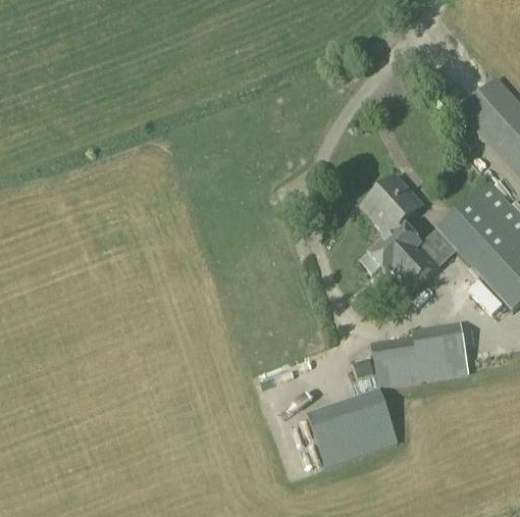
[(519,101),(507,87),(499,76),(459,112),(468,122),(519,179),(519,101)]
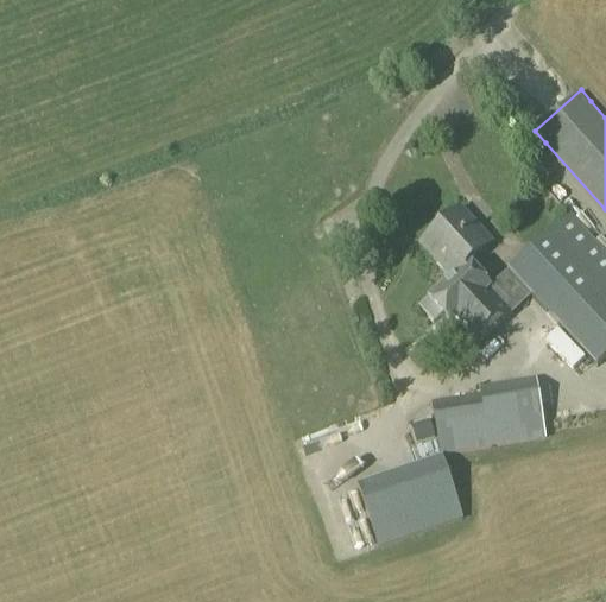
[(492,285),(471,261),(494,239),(462,204),(421,242),(452,276),(429,296),(430,297),(422,304),(435,318),(443,311),(453,321),(446,327),(468,350),(530,293),(509,271),(492,285)]
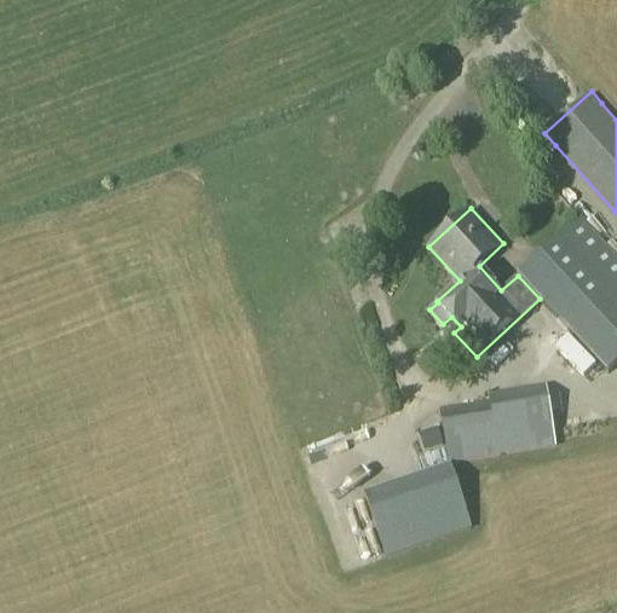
[(563,235),(518,276),(540,299),(605,370),(616,358),(616,254),(582,217),(563,235)]
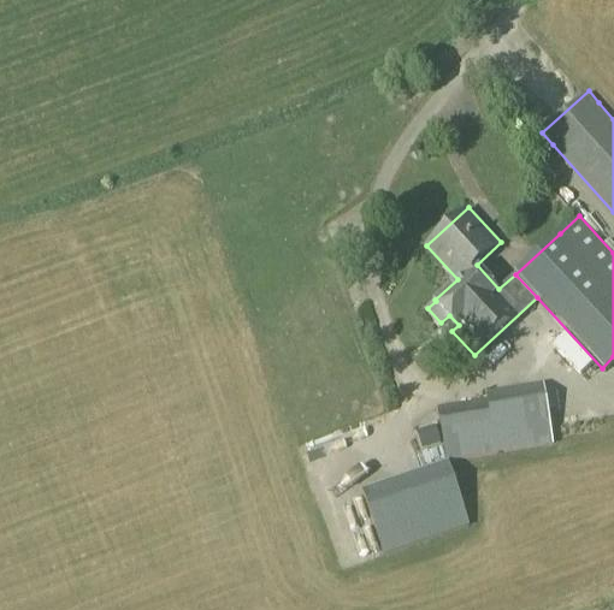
[(447,460),(554,440),(555,440),(554,431),(544,379),(486,389),(488,395),(438,403),(447,460)]
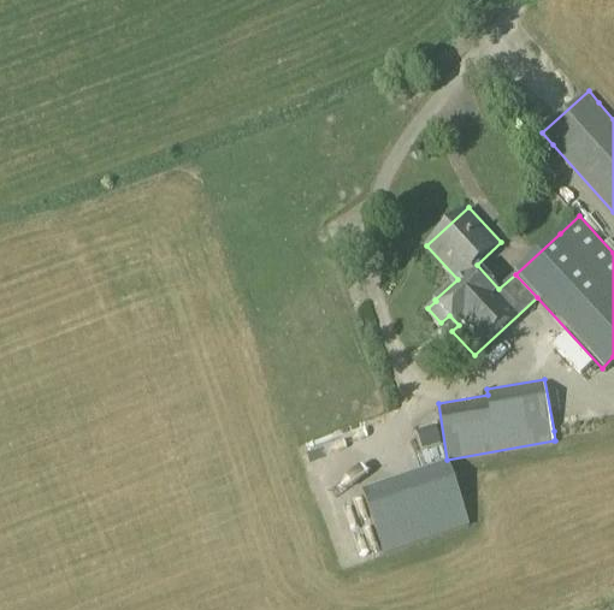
[(384,554),(471,523),(449,460),(362,490),(384,554)]
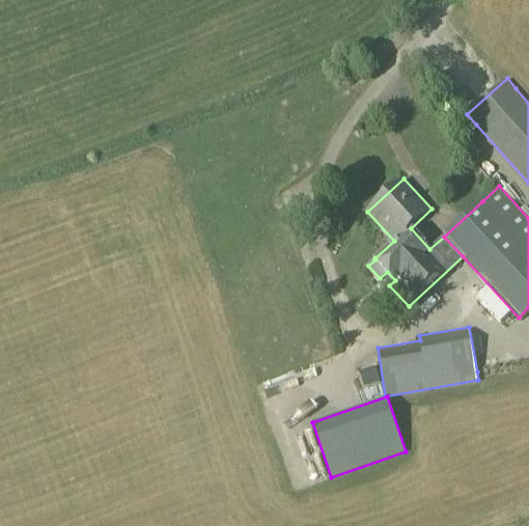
All buildings are outlined.
